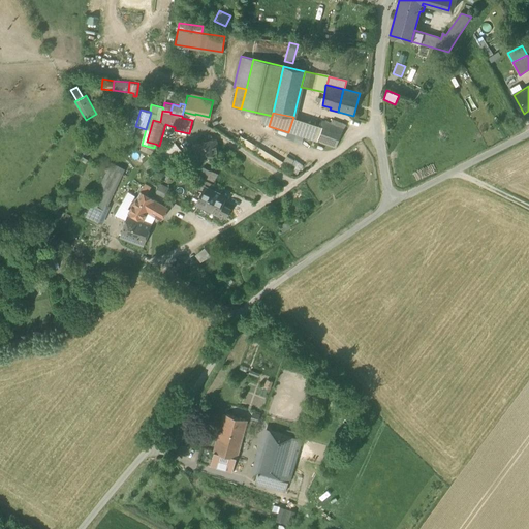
[(269,126),(272,116),(263,114),(261,123),(269,126)]
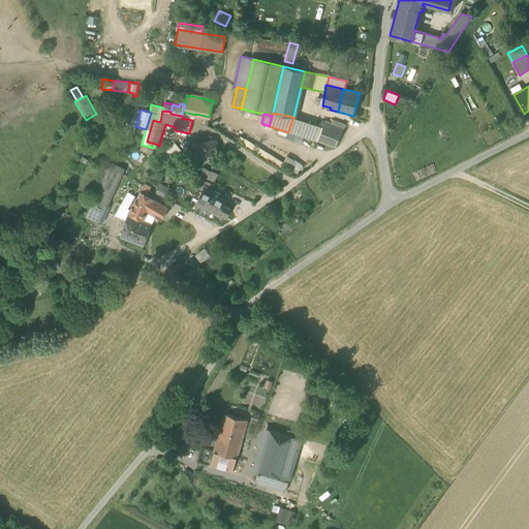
[(304,137),(317,142),(322,127),(293,117),(288,132),(304,137)]
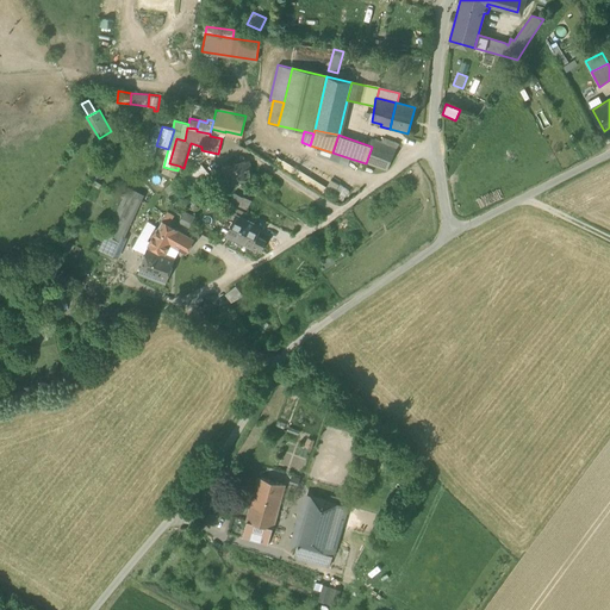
[(374,139),(372,147),(366,163),(387,170),(397,149),(399,144),(383,138),(381,142),(374,139)]
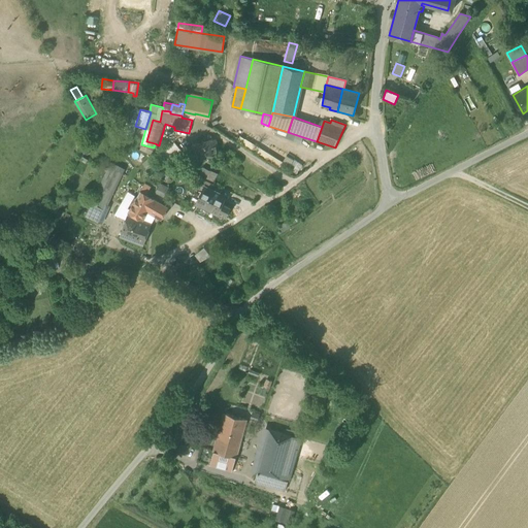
[(216,139),(204,142),(208,157),(219,154),(216,139)]
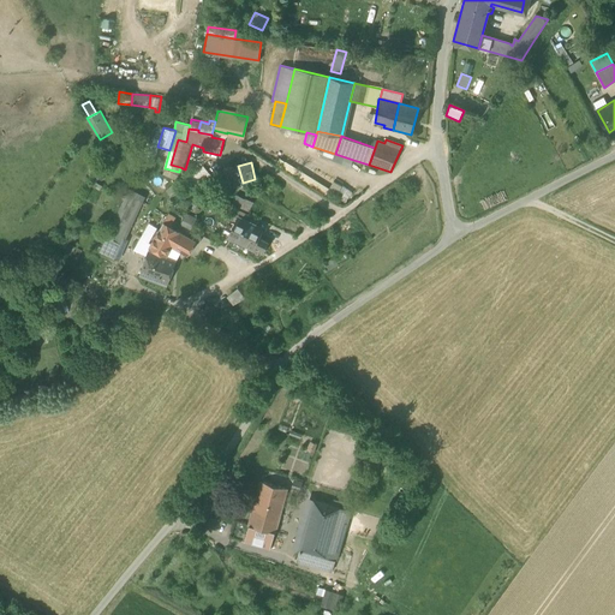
[(203,165),(183,183),(197,190),(213,177),(203,165)]
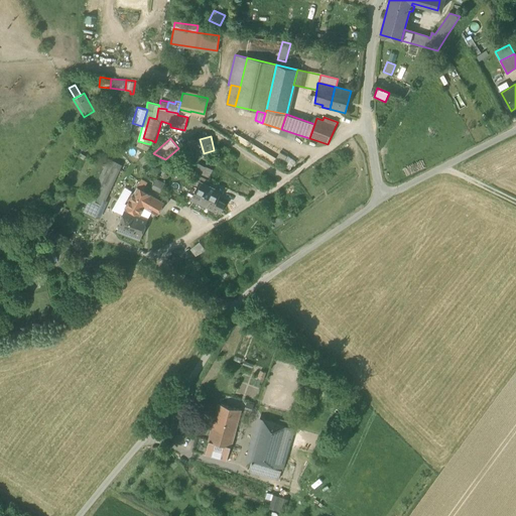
[(191,157),(204,153),(200,139),(187,142),(191,157)]
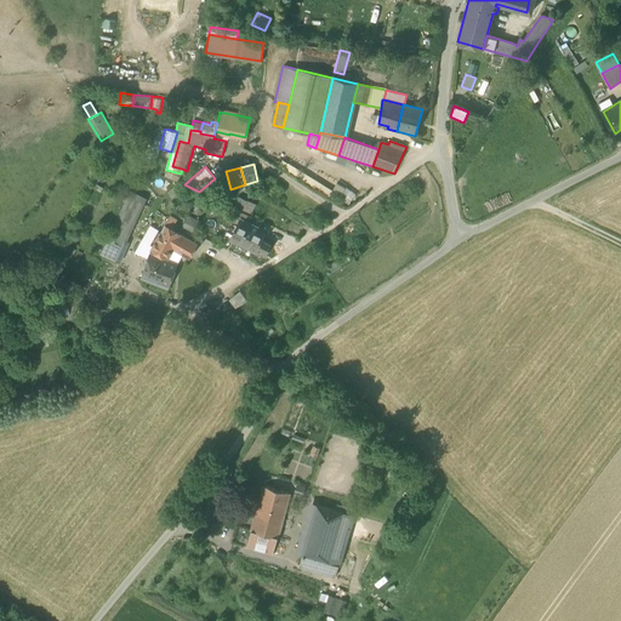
[(261,195),(269,200),(277,187),(268,182),(261,195)]
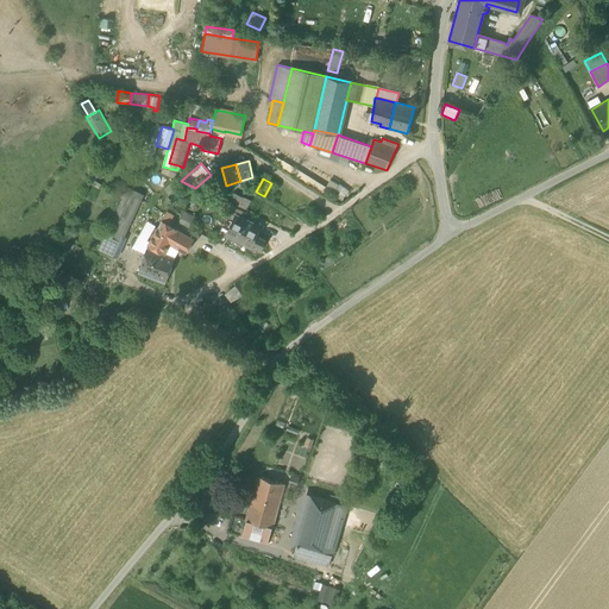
[(276,187),(271,183),(264,196),(269,200),(276,187)]
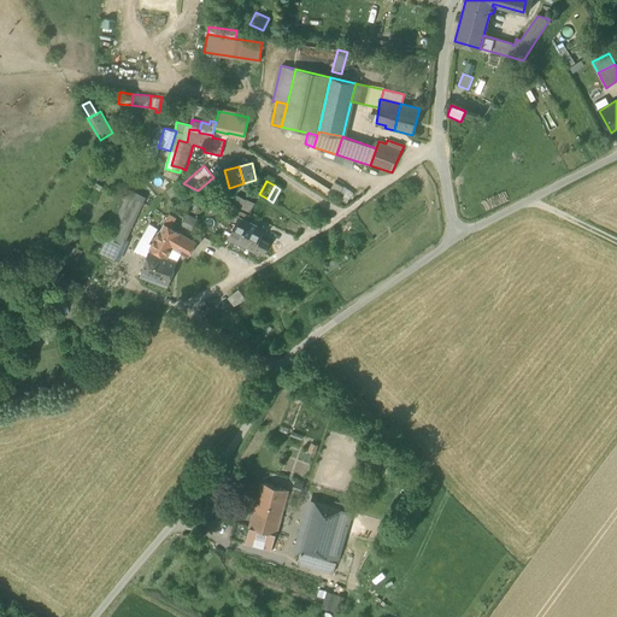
[(127,194),(136,199),(140,193),(130,187),(127,194)]
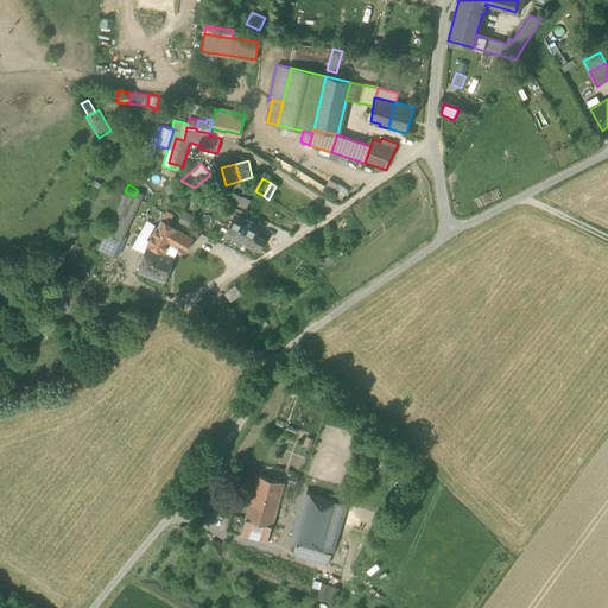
[(125,191),(108,229),(125,236),(141,200),(134,196),(125,191)]
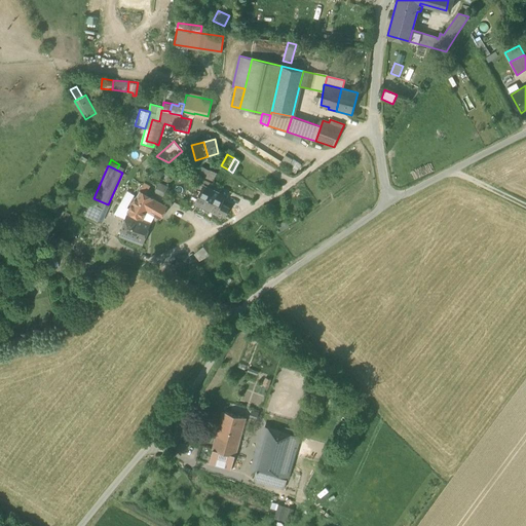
[(198,174),(207,177),(210,171),(201,167),(198,174)]
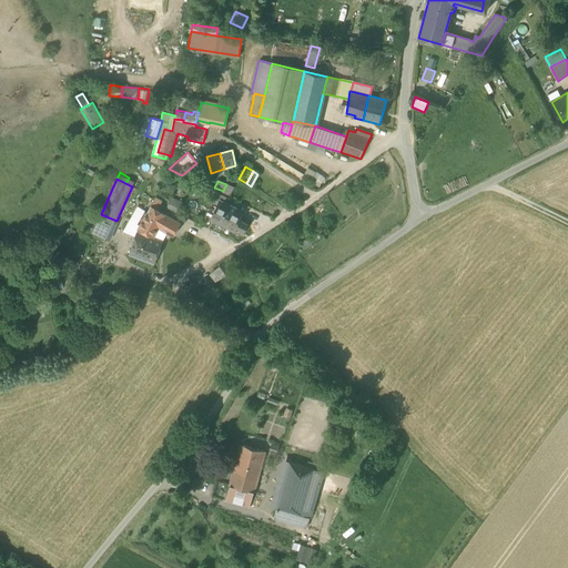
[(220,201),(226,204),(229,198),(216,192),(213,199),(220,202),(220,201)]
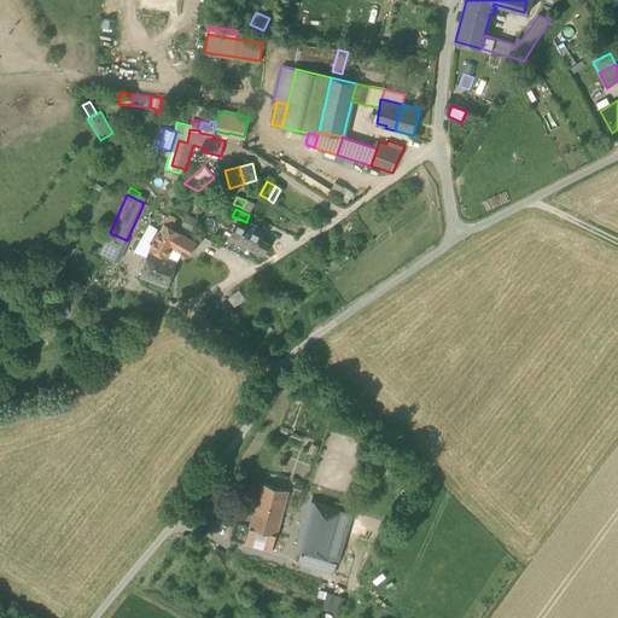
[(187,215),(184,227),(193,231),(197,219),(187,215)]
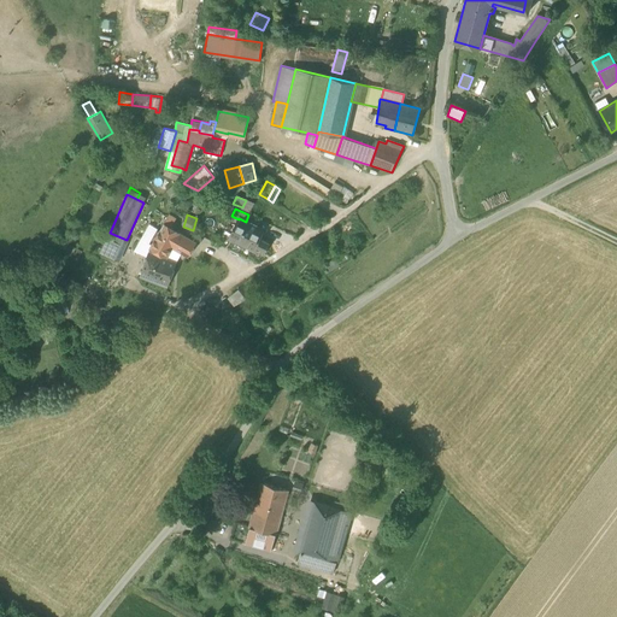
[(168,217),(164,224),(170,228),(175,221),(168,217)]
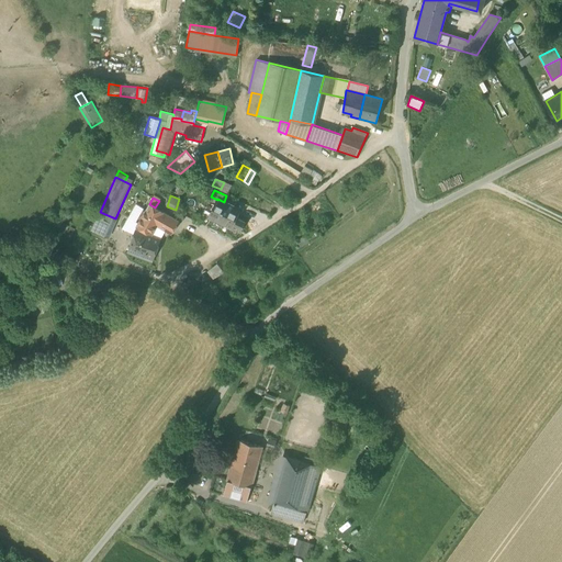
[(231,227),(232,226),(236,217),(239,210),(224,202),(217,199),(217,200),(209,217),(231,227)]
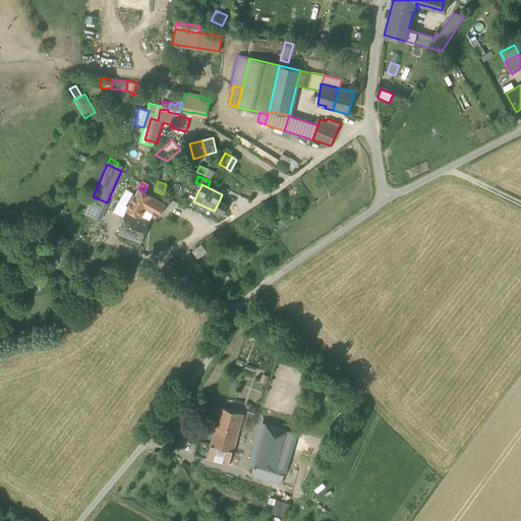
[(120,201),(126,205),(133,193),(126,189),(120,201)]
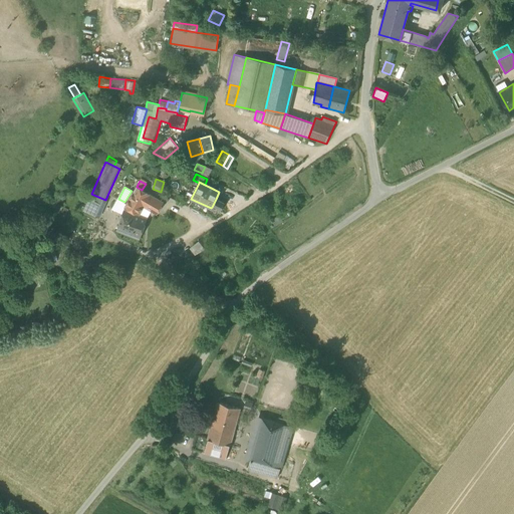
[(150,195),(142,190),(137,187),(124,206),(132,211),(132,213),(138,215),(143,207),(150,195)]
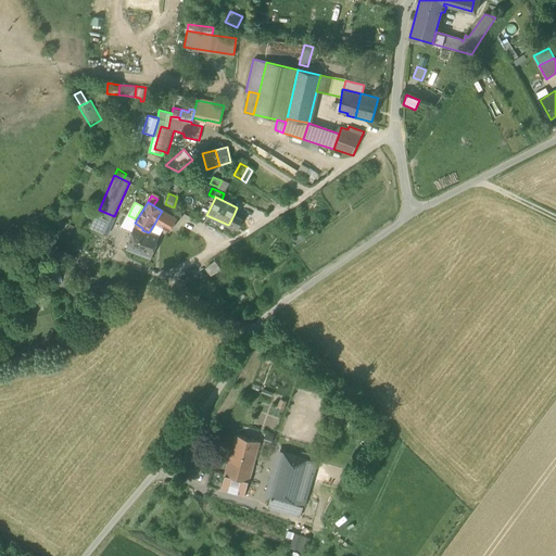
[(116,217),(114,216),(99,210),(91,227),(108,236),(116,217)]
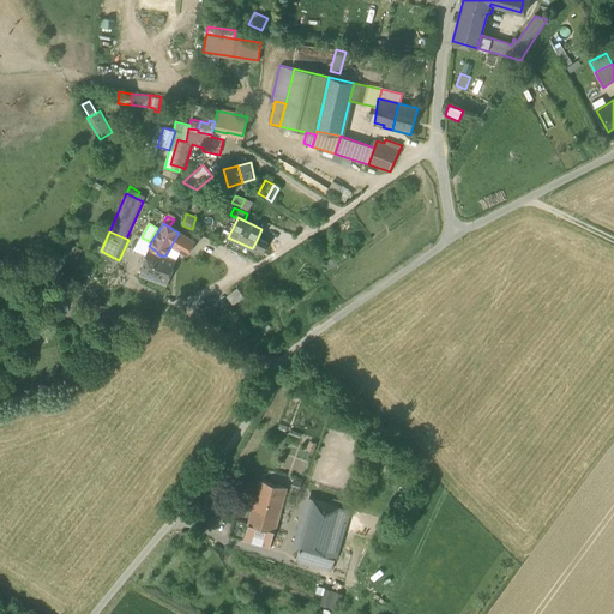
[(196,242),(179,233),(170,247),(188,257),(196,242)]
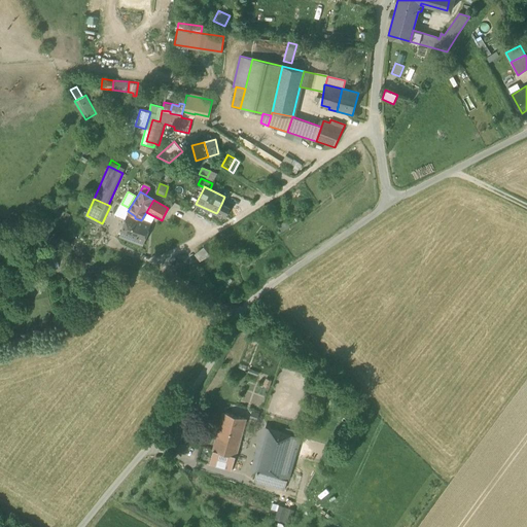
[(230,207),(221,204),(217,212),(225,216),(230,207)]
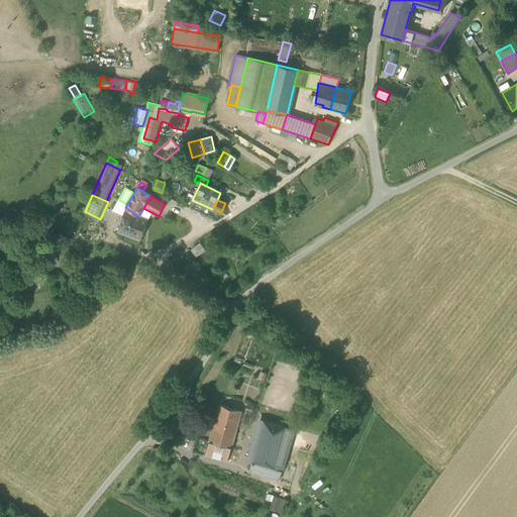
[(117,232),(140,240),(148,220),(138,216),(132,214),(124,211),(117,232)]
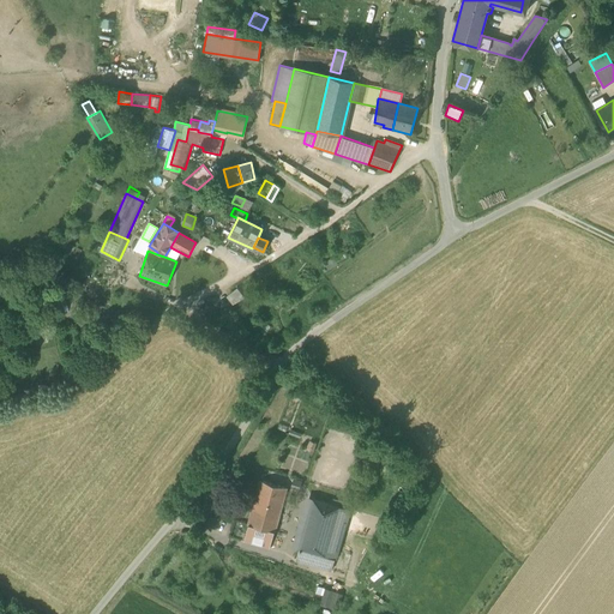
[(369,465),(377,468),(381,456),(374,452),(369,465)]
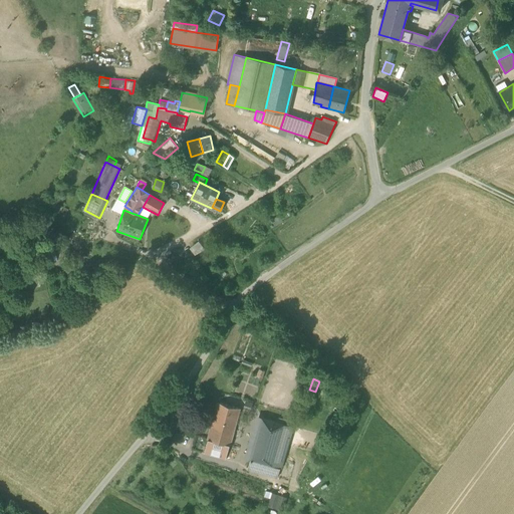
[(208,441),(230,447),(240,409),(218,403),(208,441)]
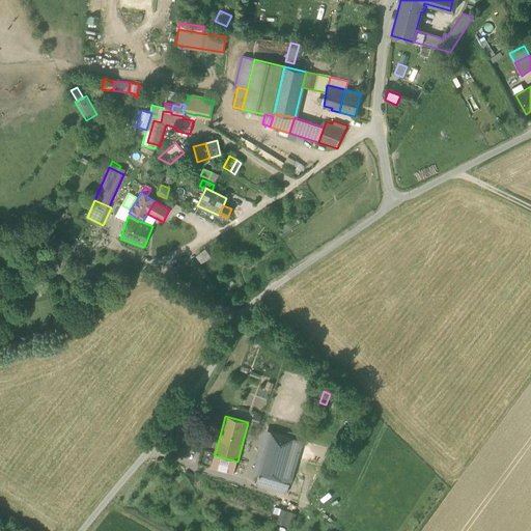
[(252,473),(258,475),(271,432),(264,430),(252,473)]
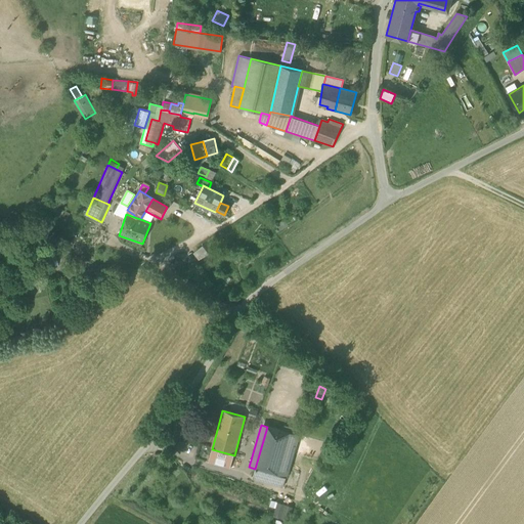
[(267,427),(255,469),(277,475),(290,433),(284,431),(267,427)]
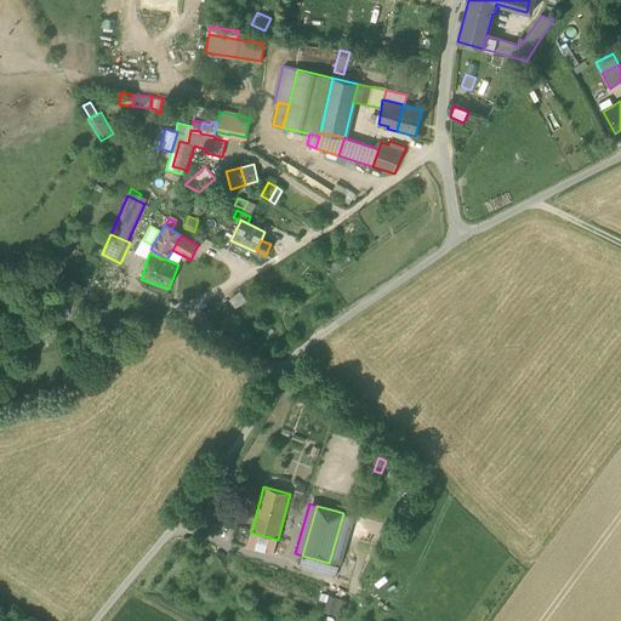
[(343,513),(329,563),(339,567),(353,516),(343,513)]
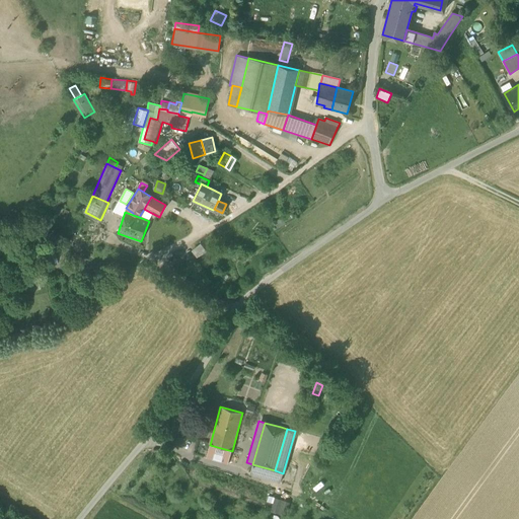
[(206,458),(228,464),(232,451),(210,445),(206,458)]
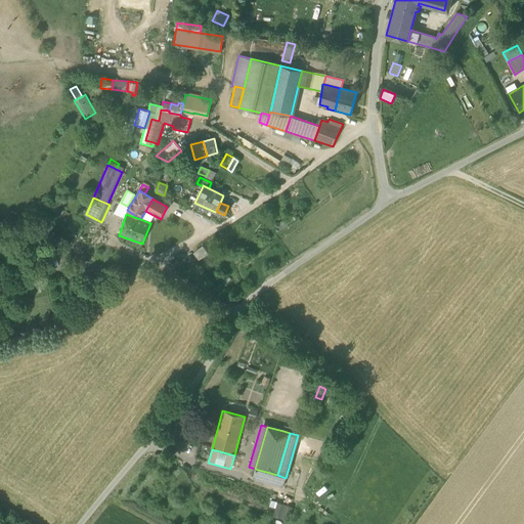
[(275,485),(277,475),(255,469),(252,479),(275,485)]
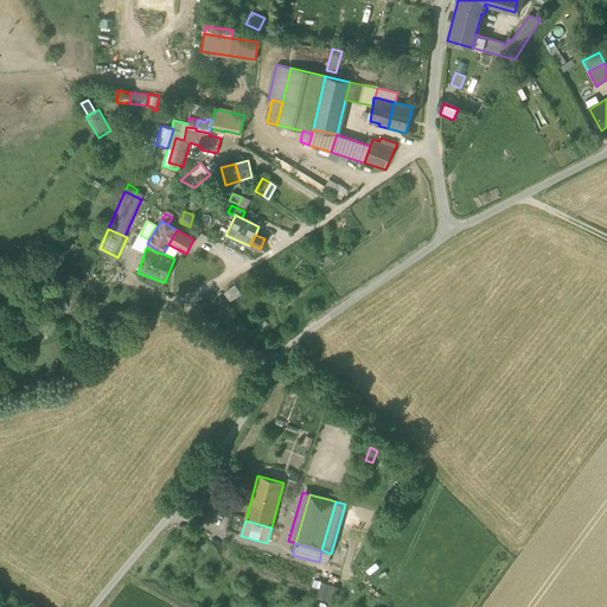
[(327,564),(331,554),(321,550),(319,562),(327,564)]
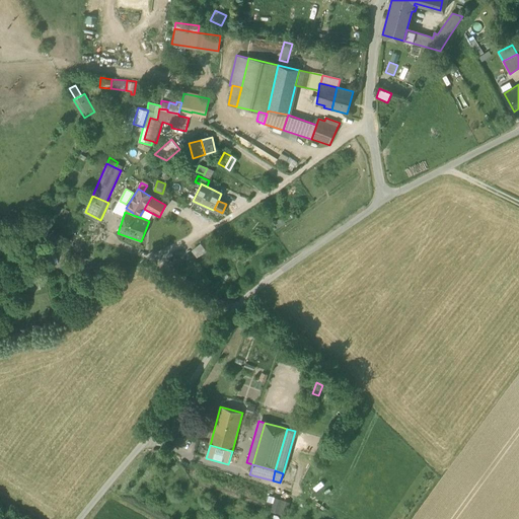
[(271,511),(278,513),(282,500),(275,498),(271,511)]
